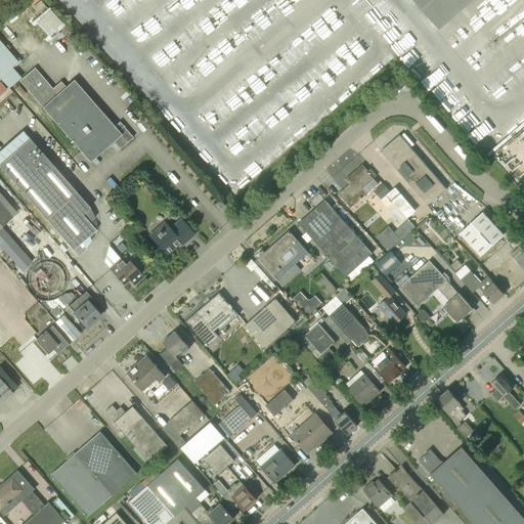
[(51,5),(36,18),(53,38),(69,24),(51,5)]
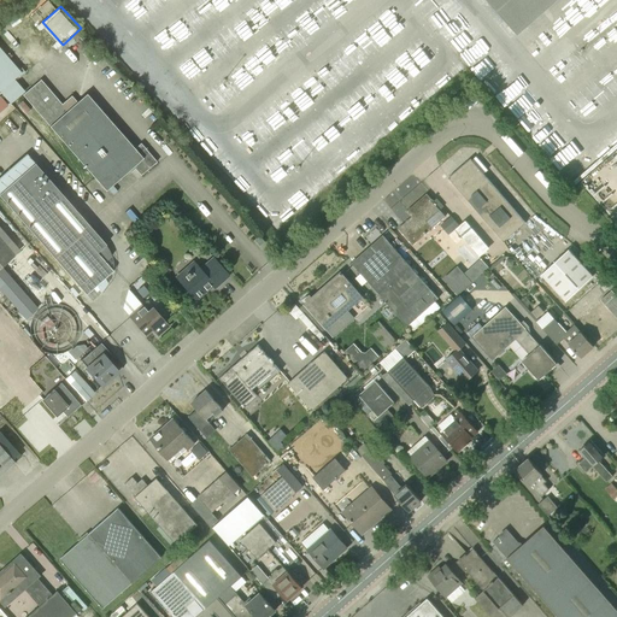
[(0,40),(0,86),(13,103),(29,89),(18,76),(25,70),(0,40)]
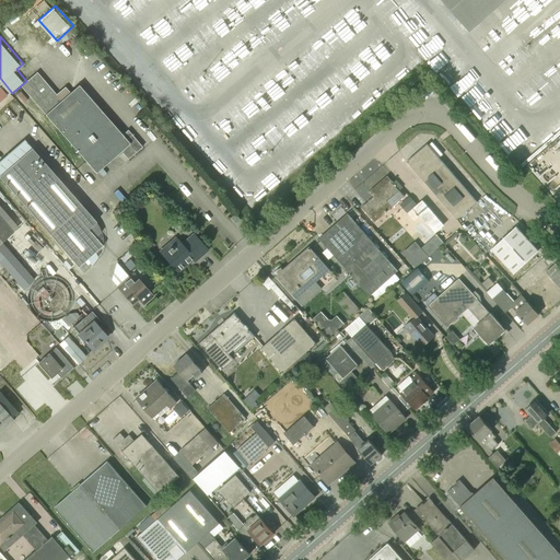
[(21,86),(96,173),(121,151),(128,159),(142,147),(128,130),(123,135),(79,85),(61,101),(37,72),(21,86)]
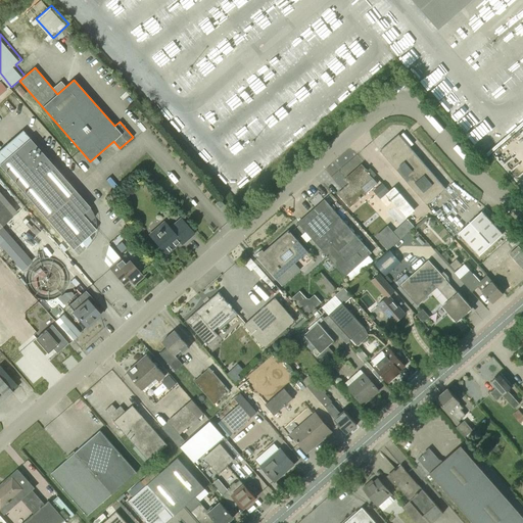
[(0,95),(9,87),(2,80),(0,81),(0,95)]
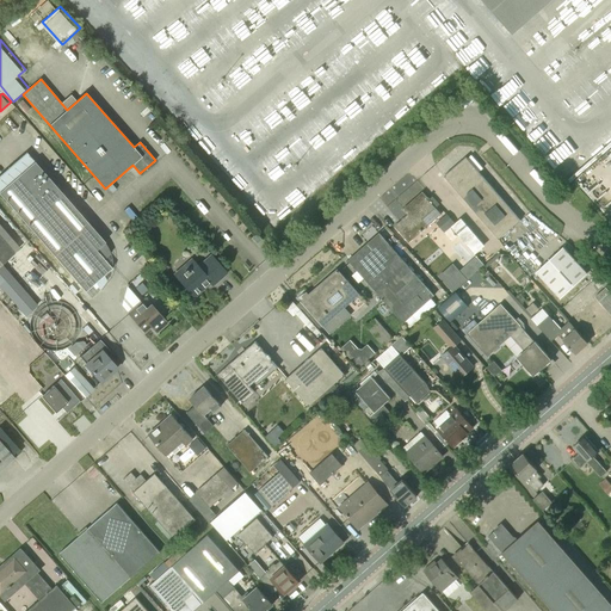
[(499,239),(520,221),(466,158),(444,177),(499,239)]
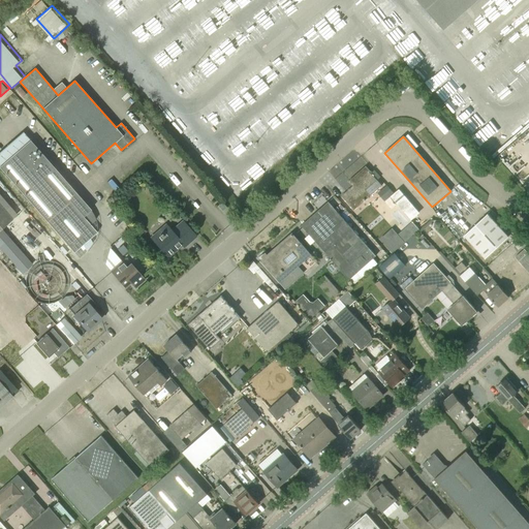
[(0,165),(80,257),(88,250),(83,245),(97,231),(84,217),(92,209),(31,138),(0,165)]
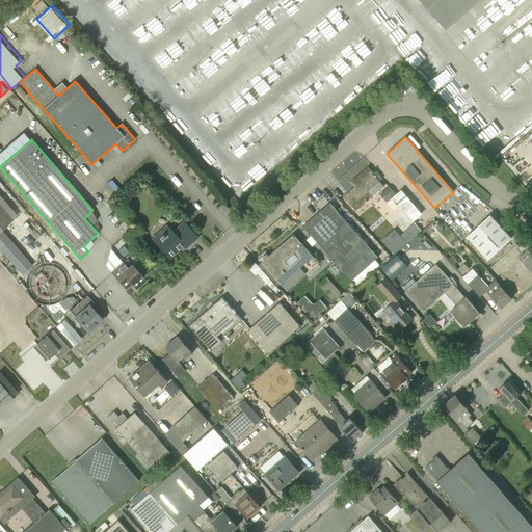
[(372,174),(369,169),(355,181),(358,184),(343,197),(355,211),(373,196),(383,187),(378,182),(373,176),(374,175),(372,173),(372,174)]
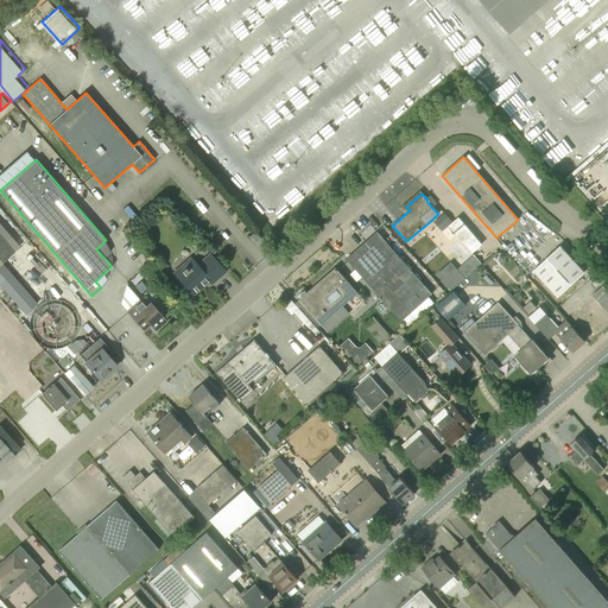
[(444,228),(455,221),(449,213),(438,219),(444,228)]
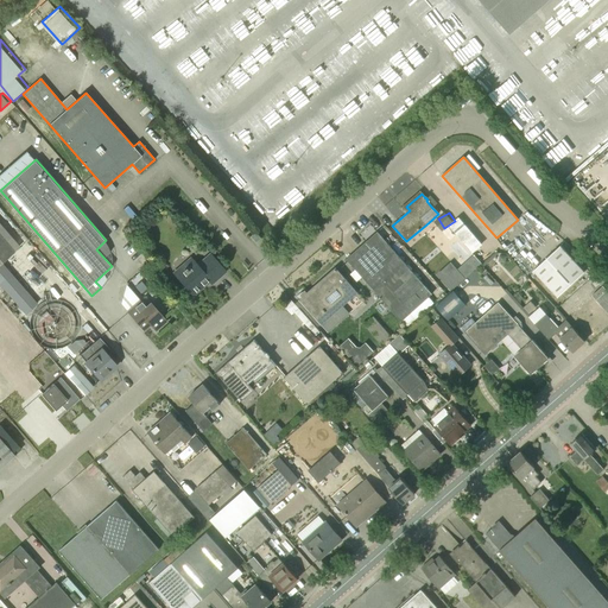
[(462,214),(451,223),(476,251),(487,241),(462,214)]
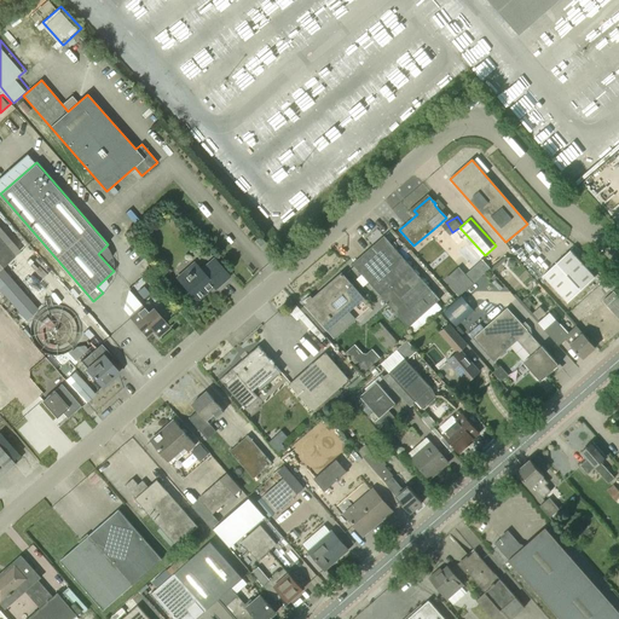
[(409,327),(440,300),(385,236),(353,264),(409,327)]
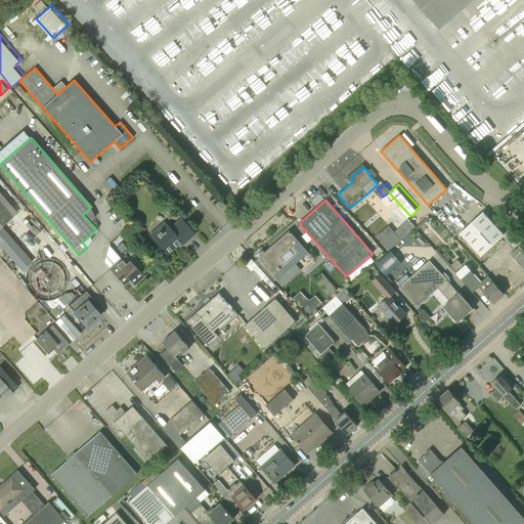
[(220,201),(216,204),(221,209),(225,206),(220,201)]
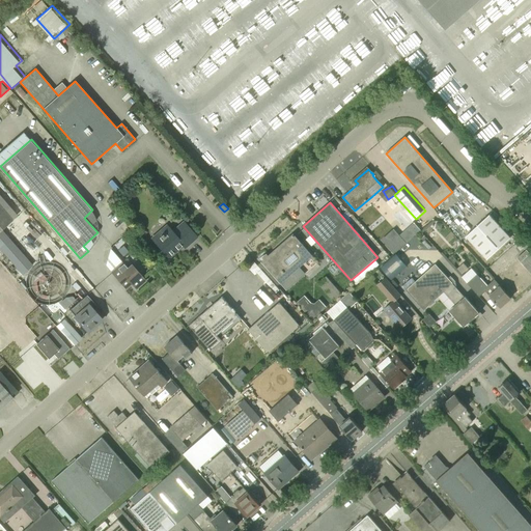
[(0,248),(22,274),(23,274),(33,266),(2,228),(12,219),(0,204),(0,248)]
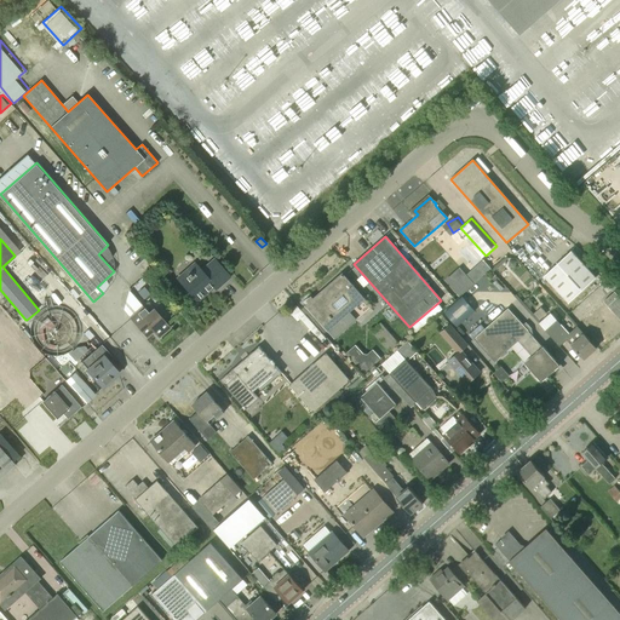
[(569,303),(596,277),(572,251),(544,276),(569,303)]
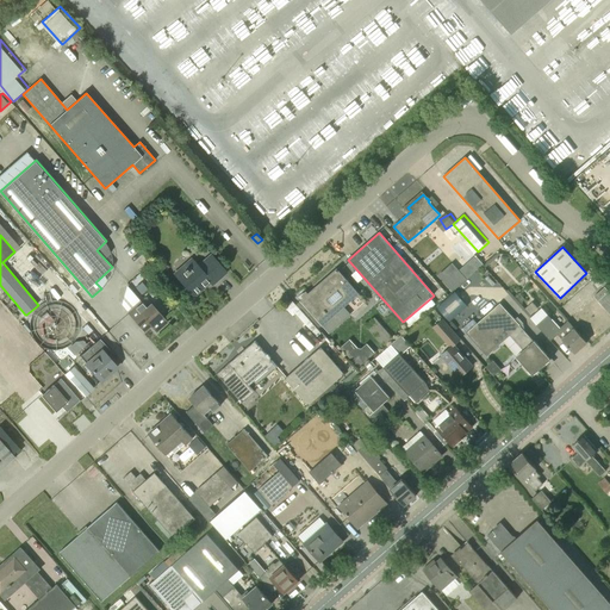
[(225,272),(210,255),(198,265),(192,257),(174,273),(193,296),(209,281),(211,284),(225,272)]
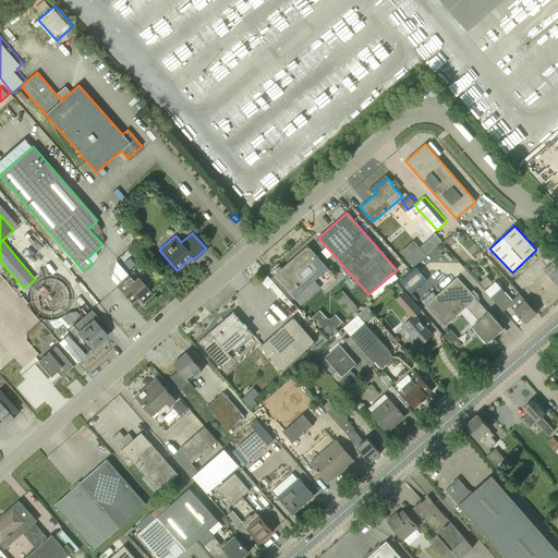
[(295,298),(328,269),(308,246),(276,275),(295,298)]
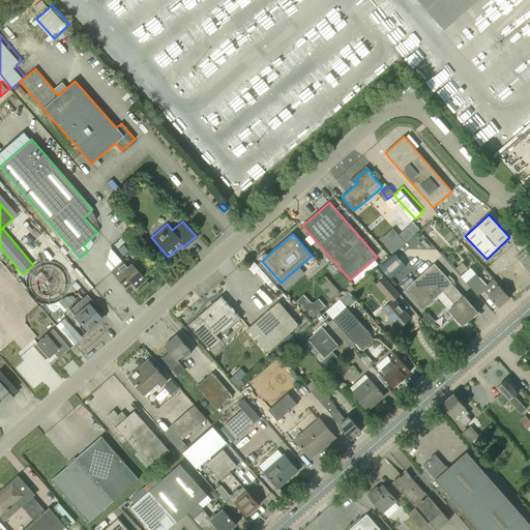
[(404,242),(399,235),(386,245),(392,253),(404,242)]
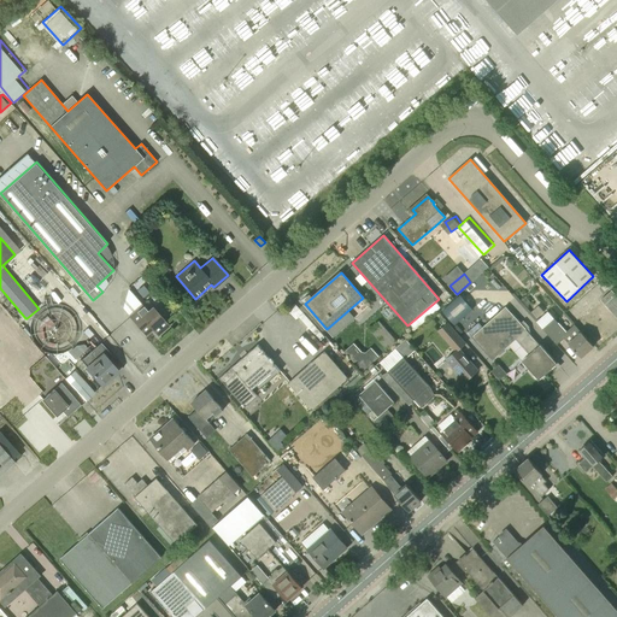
[(616,318),(616,317),(616,295),(612,291),(601,300),(616,318)]
